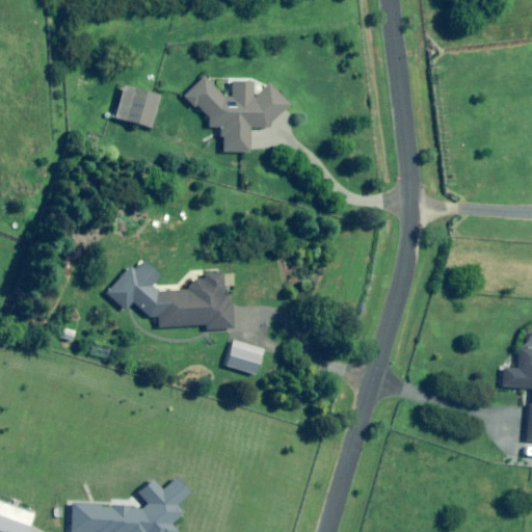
[(253,83),(232,82),(232,97),(222,97),(204,77),(182,98),(192,108),(194,106),(207,120),(207,128),(218,128),(217,139),(221,139),(220,153),(248,153),(248,128),(264,129),(288,106),(267,84),(255,96),(251,94),(253,83)]
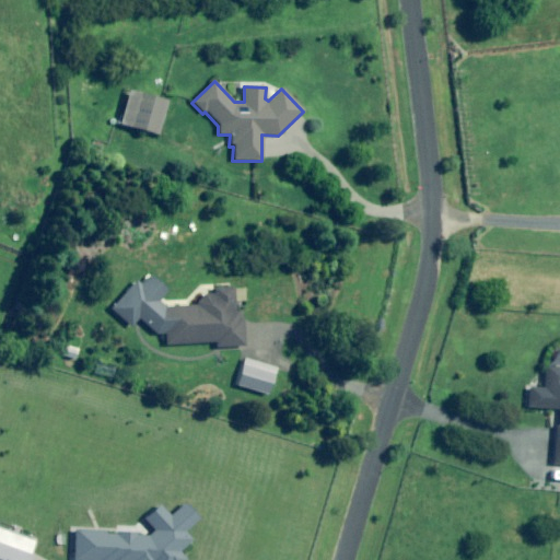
[(166,102),(128,91),(118,125),(156,135),(166,102)]
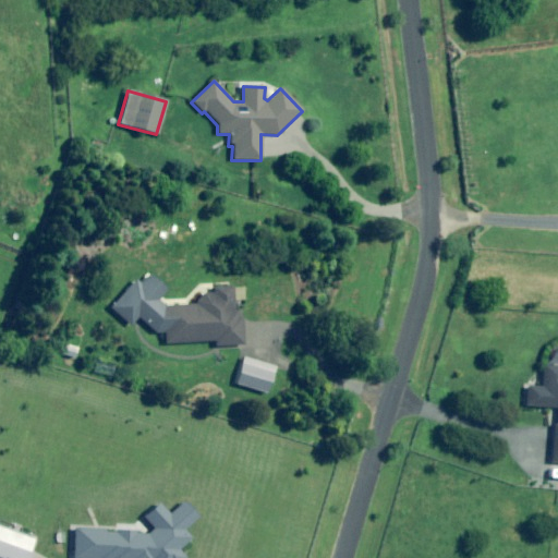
[(237,311),(235,284),(214,286),(214,294),(197,295),(198,305),(169,306),(159,299),(168,289),(150,274),(142,283),(136,280),(111,308),(132,325),(138,317),(158,334),(165,334),(165,343),(214,341),(214,347),(243,344),(241,311),(237,311)]
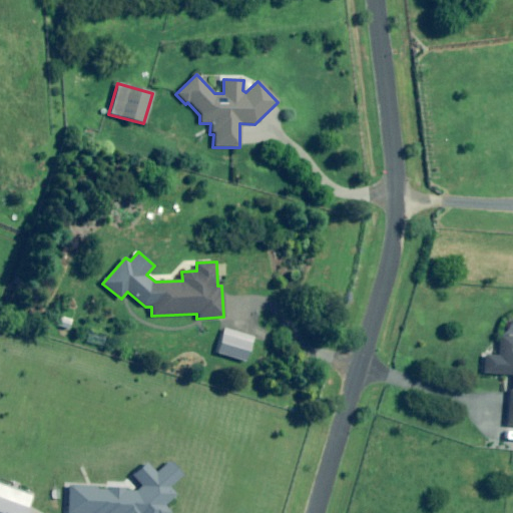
[(254,339),(223,329),(216,353),(247,362),(254,339)]
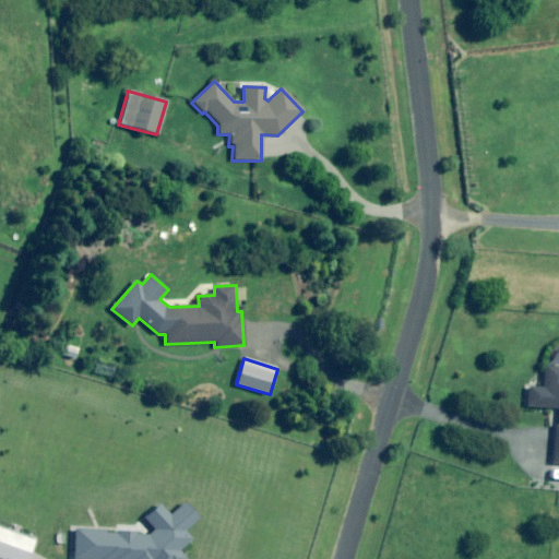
[(558,365),(545,364),(543,388),(531,387),(528,406),(558,408),(558,423),(557,424),(554,463),(558,463),(558,365)]
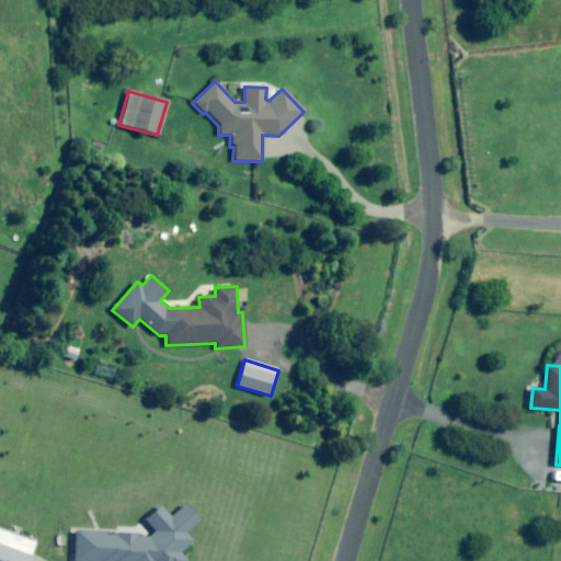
[(185,560),(187,560),(181,552),(193,541),(184,534),(201,518),(187,504),(173,517),(162,506),(148,521),(158,531),(152,536),(78,531),(76,560),(185,560)]
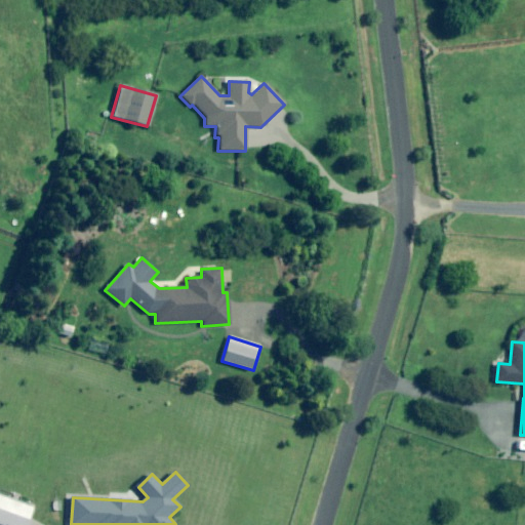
[(28,524),(31,518),(0,508),(0,524),(28,524)]
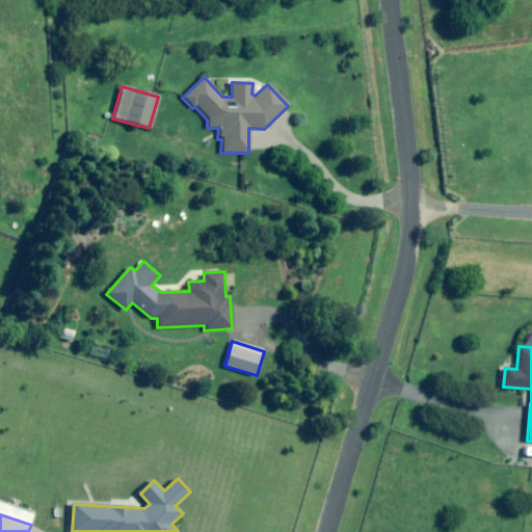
All buildings are outlined.
